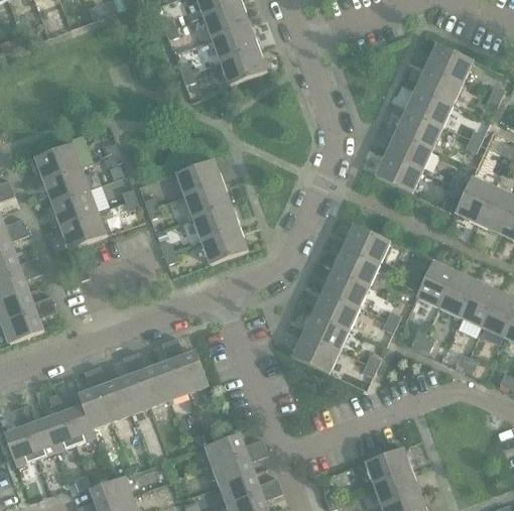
[(198,0),(203,15),(241,1),(240,0),(198,0)]
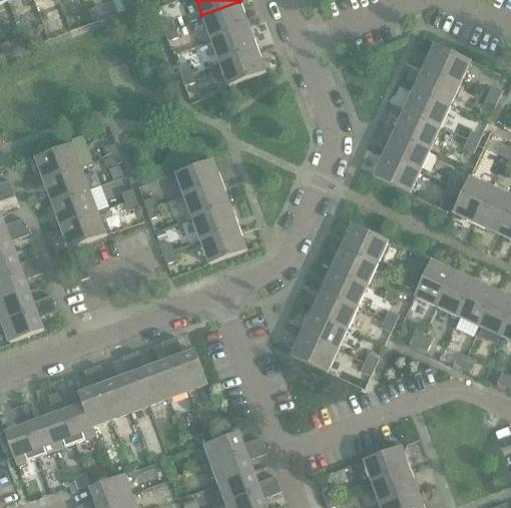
[(201,15),(210,37),(247,23),(239,1),(201,15)]
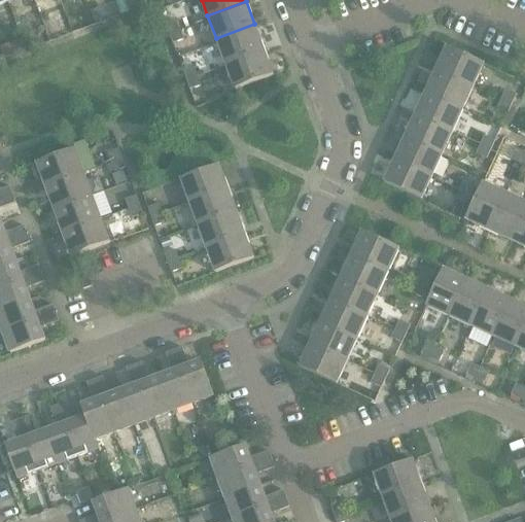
[(175,16),(164,21),(168,30),(179,26),(175,16)]
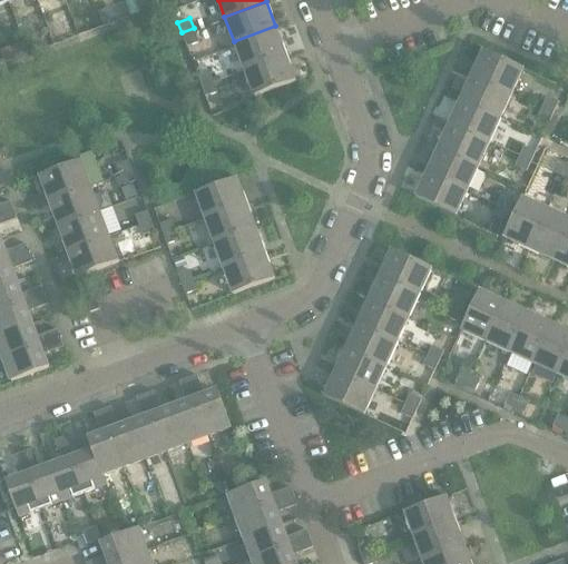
[(234,41),(243,67),(284,51),(275,26),(234,41)]
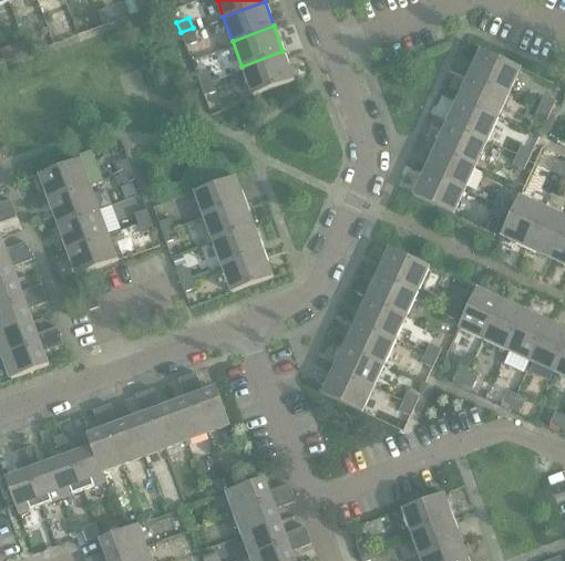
[(193,28),(181,32),(184,42),(196,38),(193,28)]
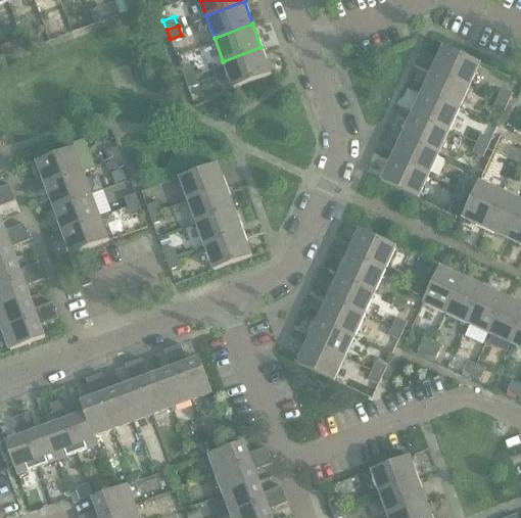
[(442,43),(431,66),(469,83),(479,59),(442,43)]
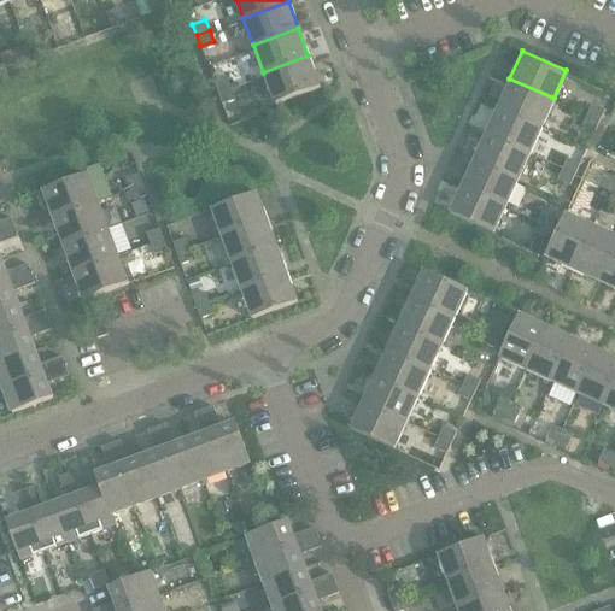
[(318,83),(308,56),(263,72),(274,100),(318,83)]
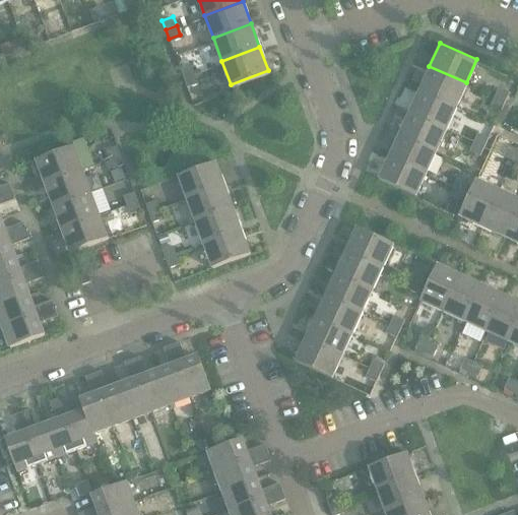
[(189,62),(179,66),(182,75),(193,71),(189,62)]
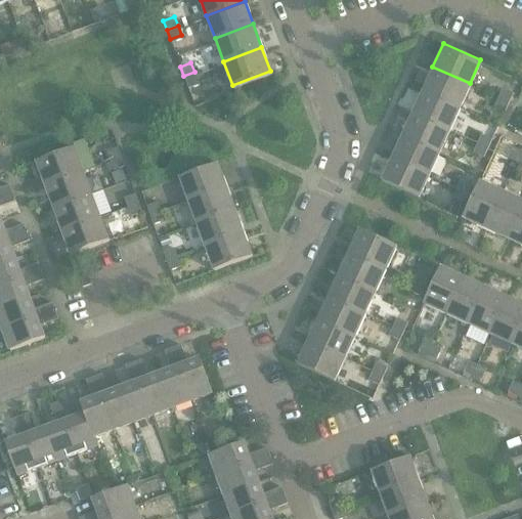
[(432,67),(423,88),(459,105),(470,83),(432,67)]
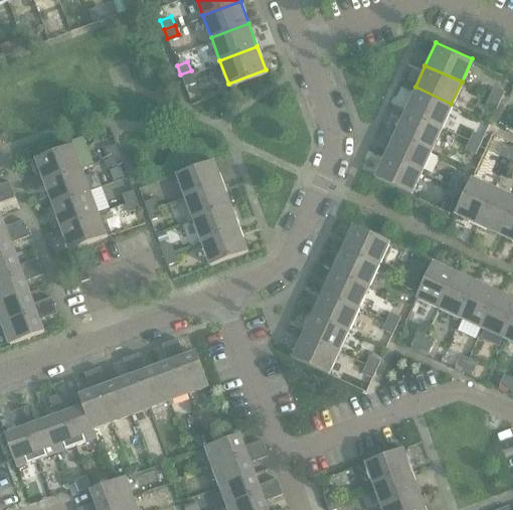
[(191,70),(180,74),(184,83),(194,79),(191,70)]
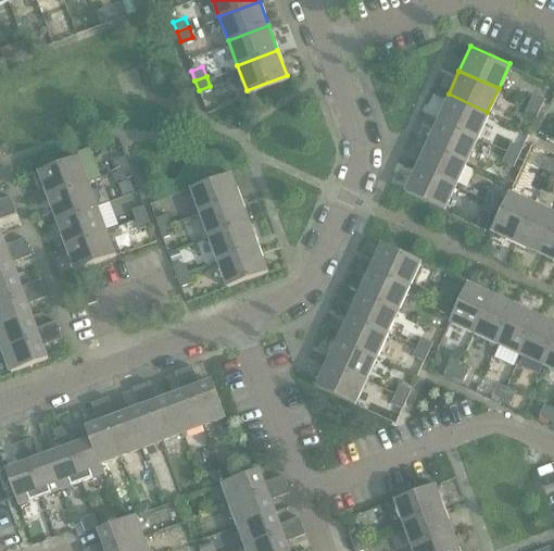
[(531,91),(527,100),(539,105),(543,97),(531,91)]
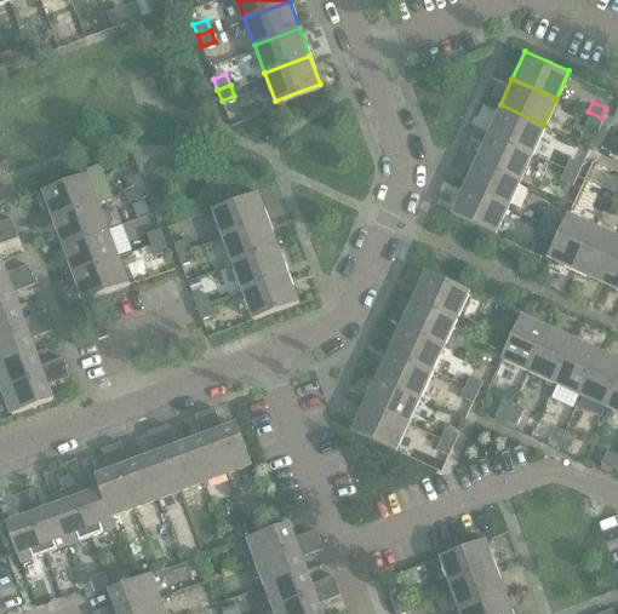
[(501,104),(488,131),(532,150),(543,125),(501,104)]
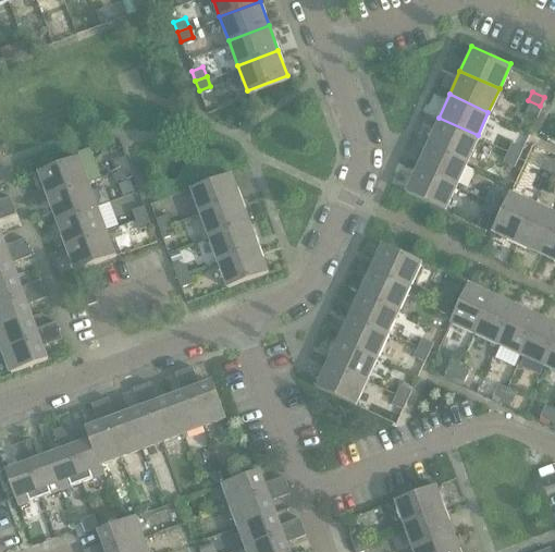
[(528,100),(523,110),(535,115),(540,106),(528,100)]
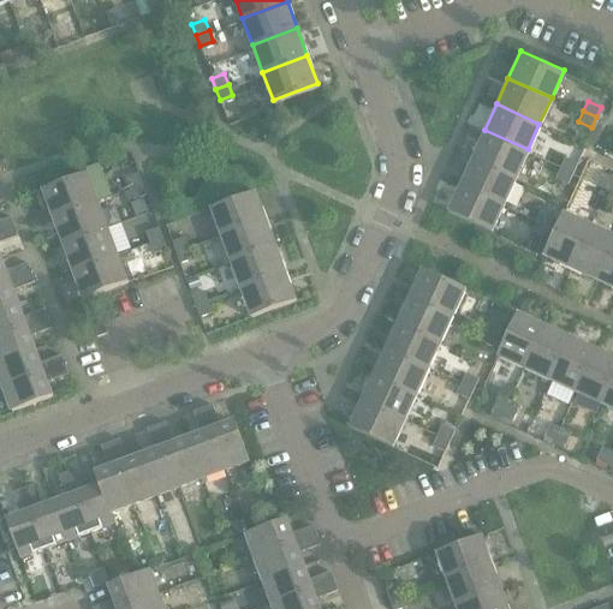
[(484,130),(472,155),(516,175),(528,149),(484,130)]
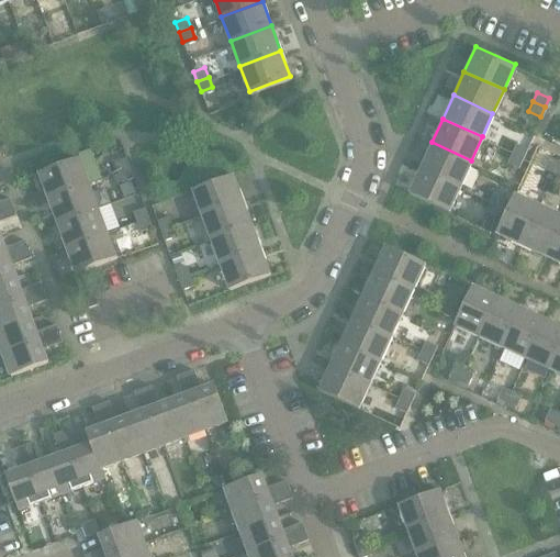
[(515,140),(511,149),(523,155),(527,145),(515,140)]
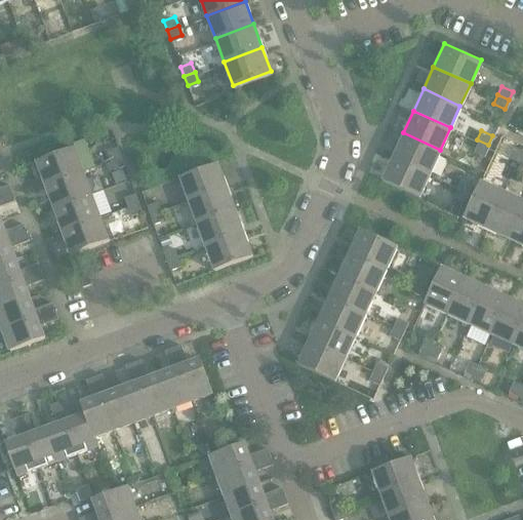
[(403,132),(393,155),(430,171),(440,150),(403,132)]
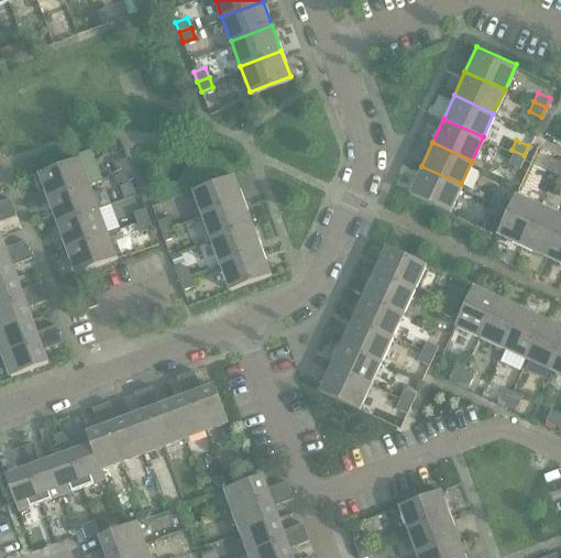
[(512,150),(507,160),(519,165),(524,155),(512,150)]
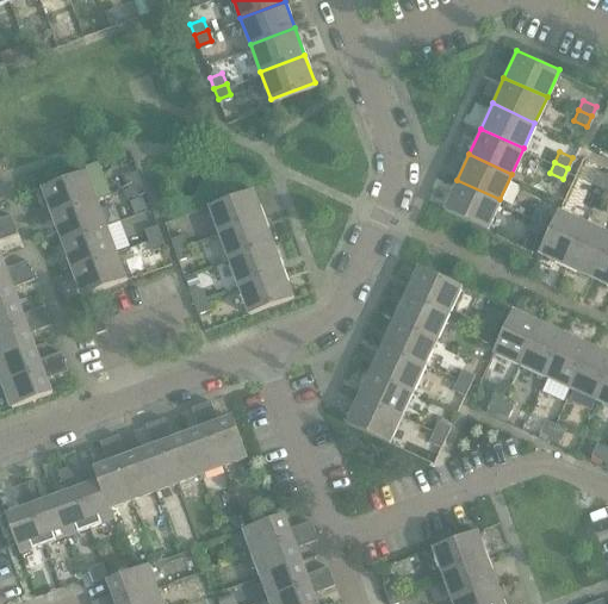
[(595,167),(590,179),(601,184),(606,172),(595,167)]
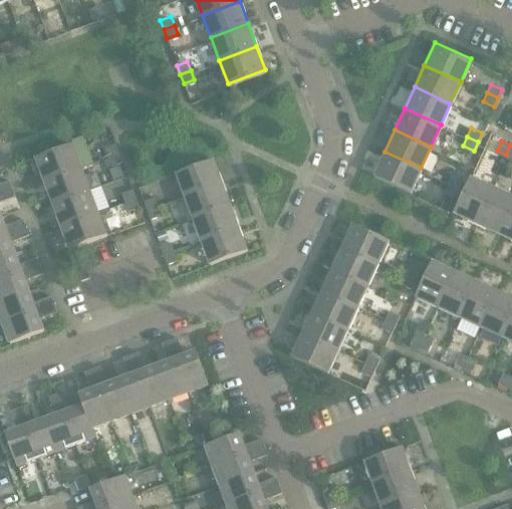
[(34,156),(43,179),(80,165),(71,142),(34,156)]
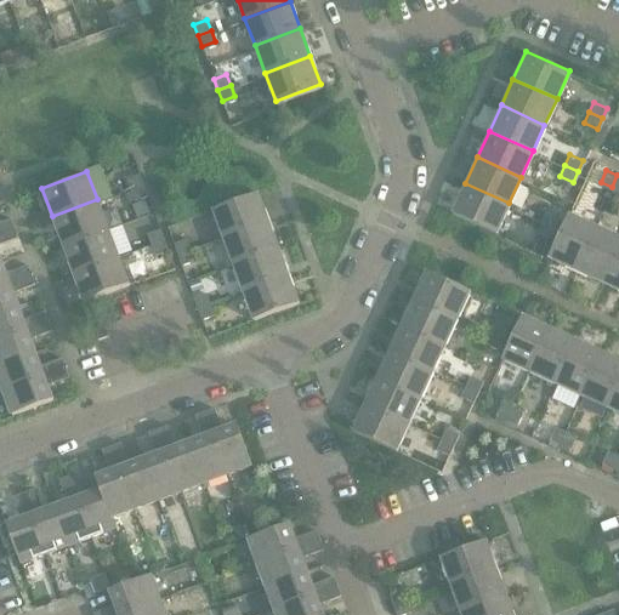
[(138,171),(126,176),(130,187),(142,182),(138,171)]
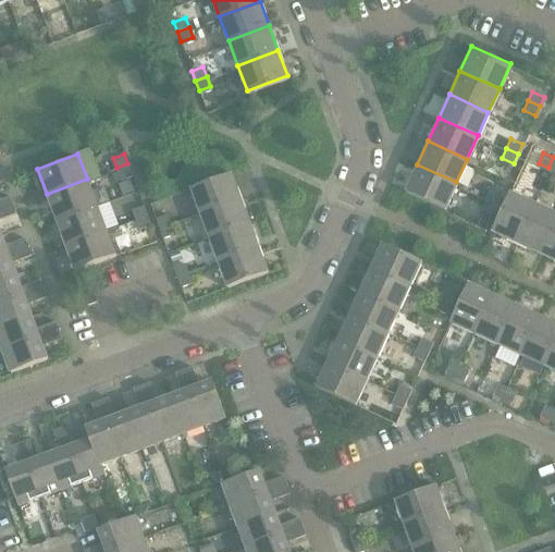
[(127,163),(116,168),(120,178),(132,173),(127,163)]
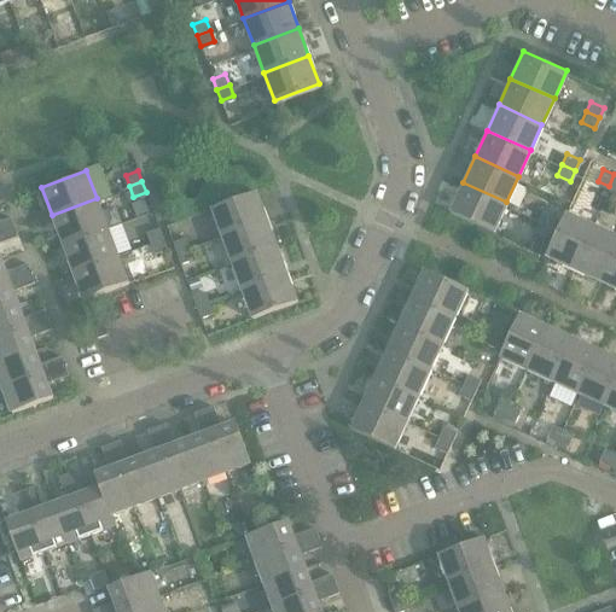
[(493,229),(506,202),(463,182),(449,210),(493,229)]
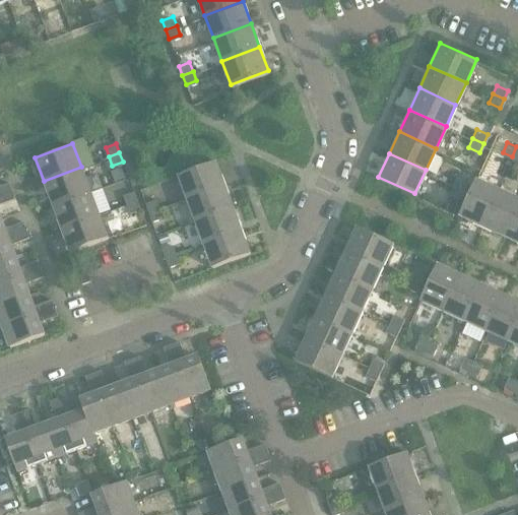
[(186,197),(223,183),(215,159),(177,173),(186,197)]
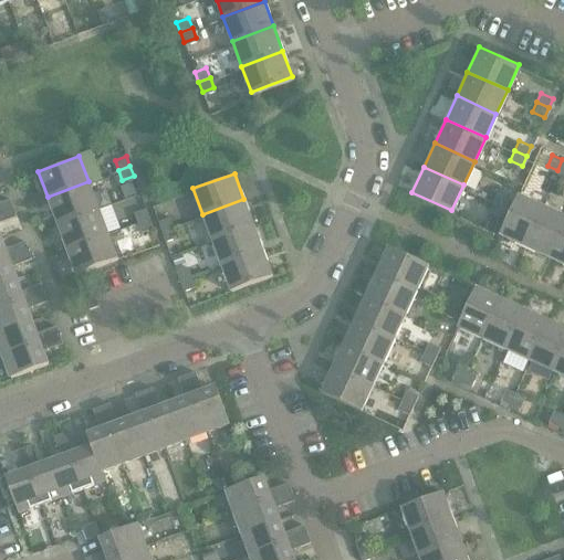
[(48,197),(56,222),(97,207),(89,181),(48,197)]
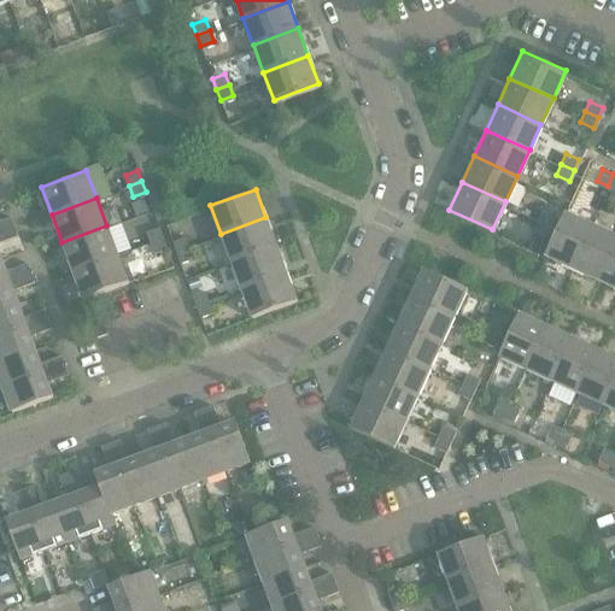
[(542,206),(537,217),(550,222),(554,212),(542,206)]
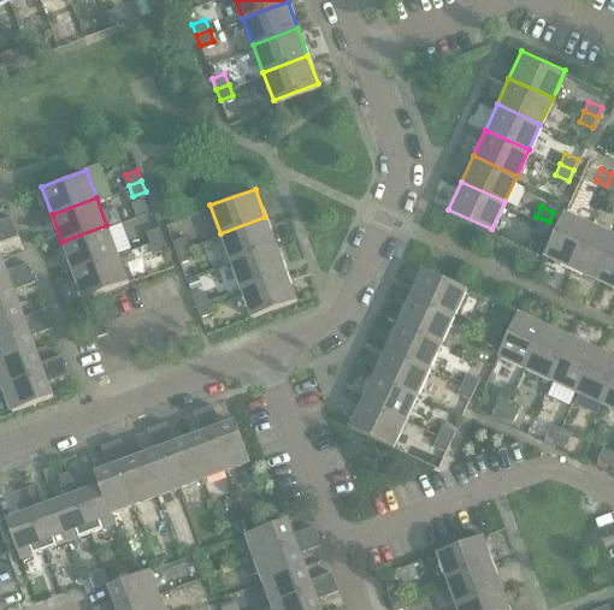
[(543,253),(570,265),(590,220),(564,208),(543,253)]
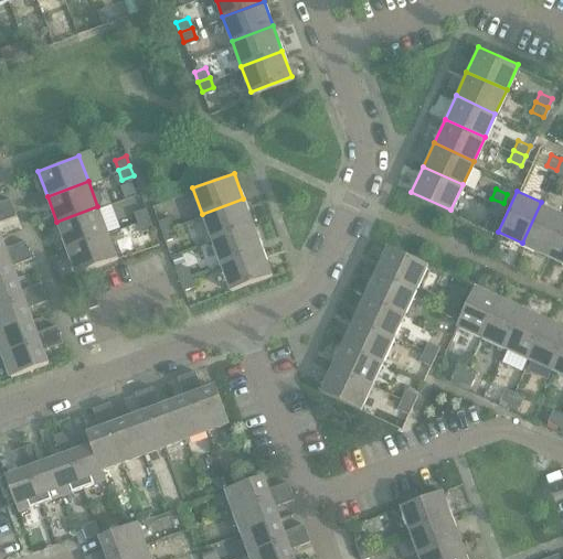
[(0,208),(11,205),(8,196),(0,199),(0,208)]
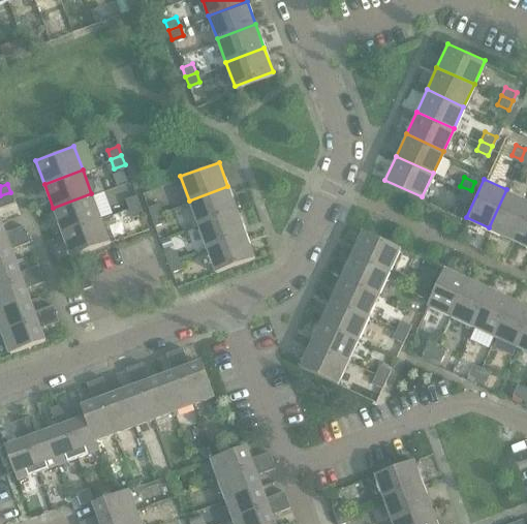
[(236,209),(227,186),(189,201),(197,223),(236,209)]
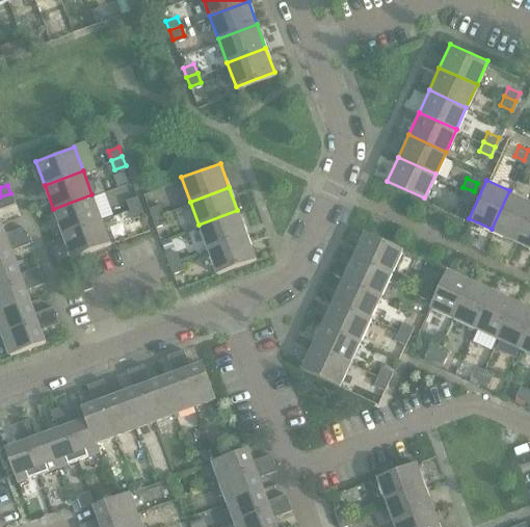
[(462,187),(458,195),(470,201),(474,191),(462,187)]
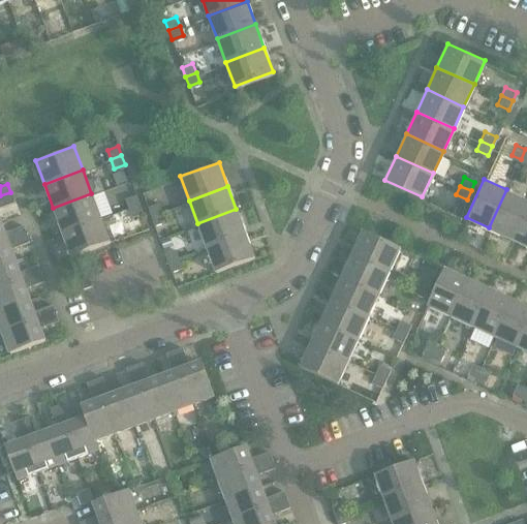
[(526,206),(526,198),(506,189),(489,227),(513,239),(526,206)]
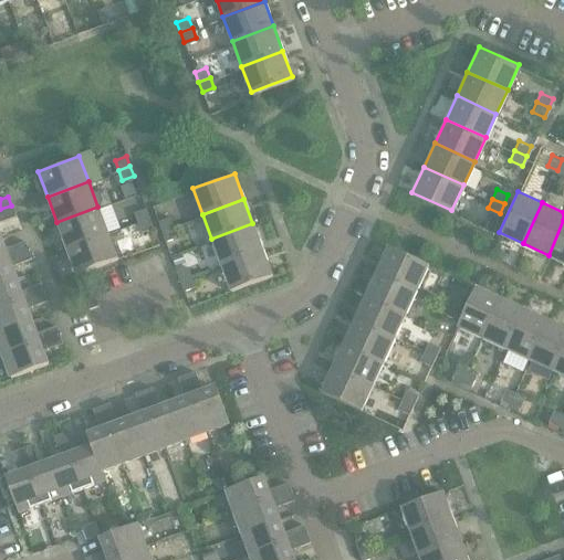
[(0,219),(14,214),(11,205),(0,209),(0,219)]
